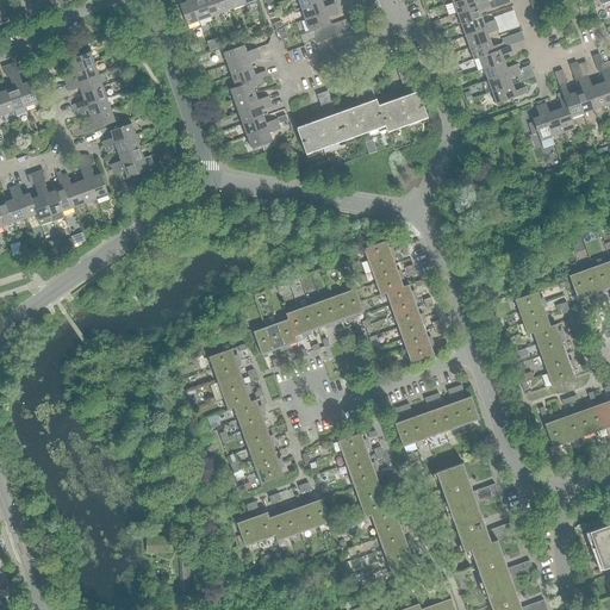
[(186,25),(198,20),(190,0),(185,0),(186,1),(179,4),(186,25)]
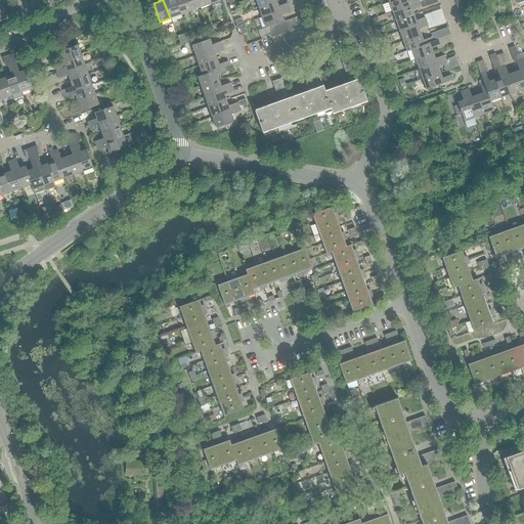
[(163,0),(170,17),(180,14),(174,0),(163,0)]
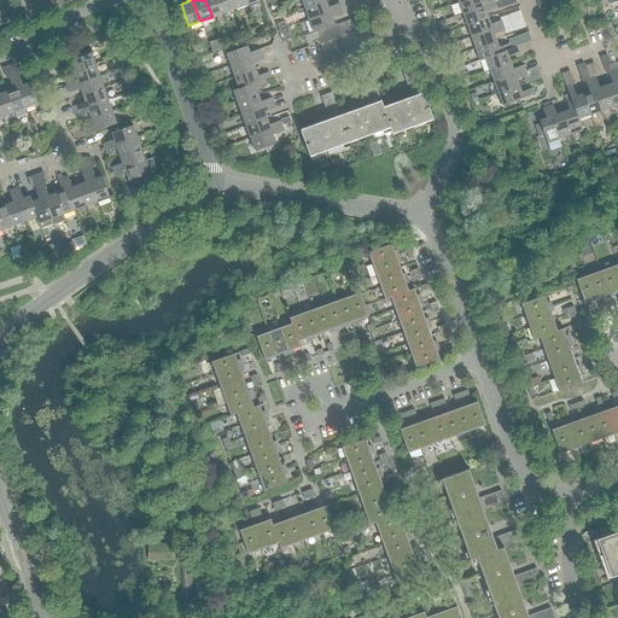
[(205,0),(213,17),(225,13),(219,0),(205,0)]
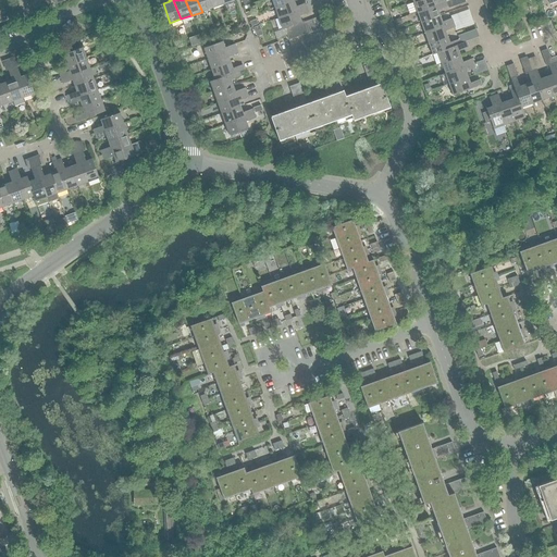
[(197,0),(202,12),(212,8),(209,0),(197,0)]
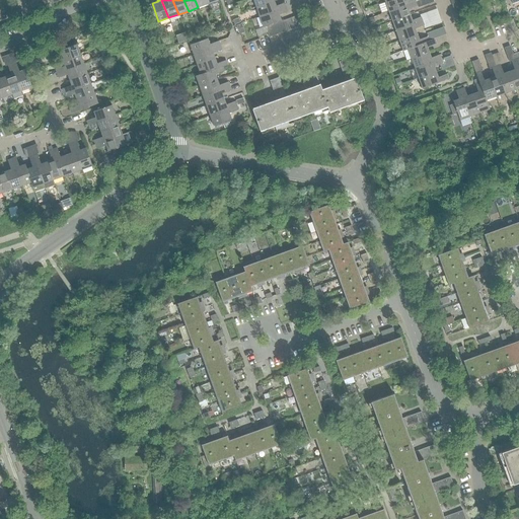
[(258,16),(286,7),(284,3),(276,6),(274,0),(255,7),(258,16)]
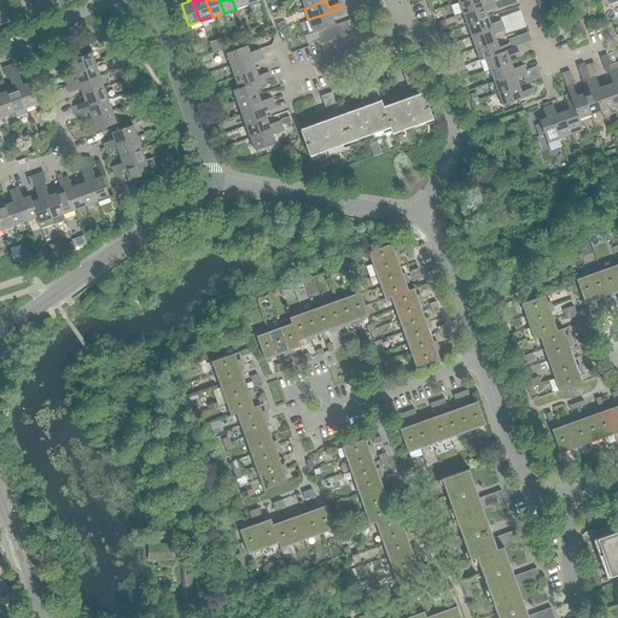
[(481,0),(465,0),(458,3),(462,15),(494,3),(493,0),(485,0),(482,1),(481,0)]
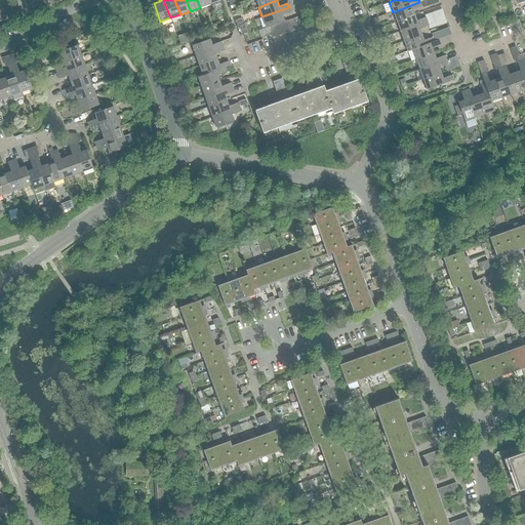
[(458,10),(471,6),(468,0),(456,5),(458,10)]
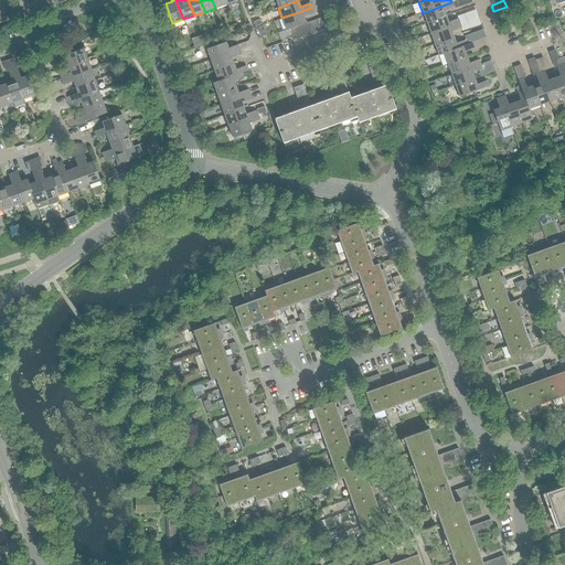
[(451,2),(423,13),(426,23),(446,17),(444,11),(454,8),(451,2)]
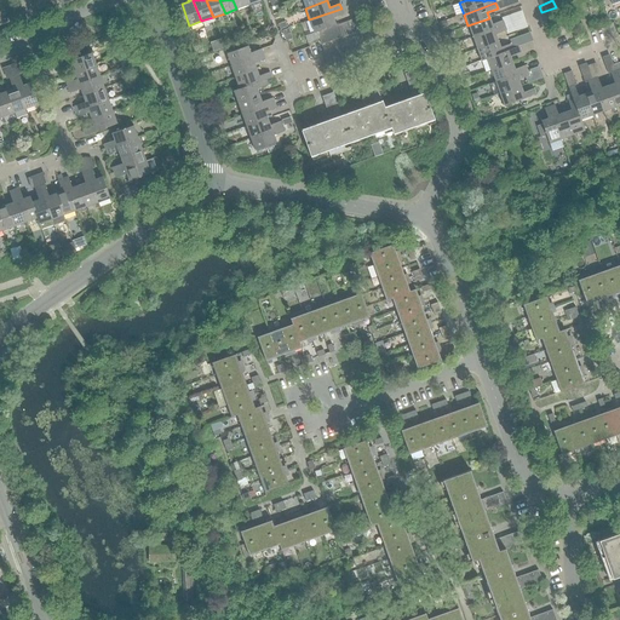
[(181,19),(182,19),(187,17),(182,4),(178,6),(176,6),(181,19)]
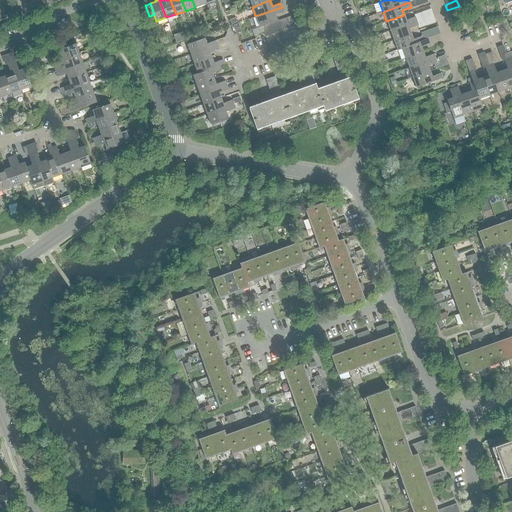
[(449,16),(461,12),(459,6),(447,10),(449,16)]
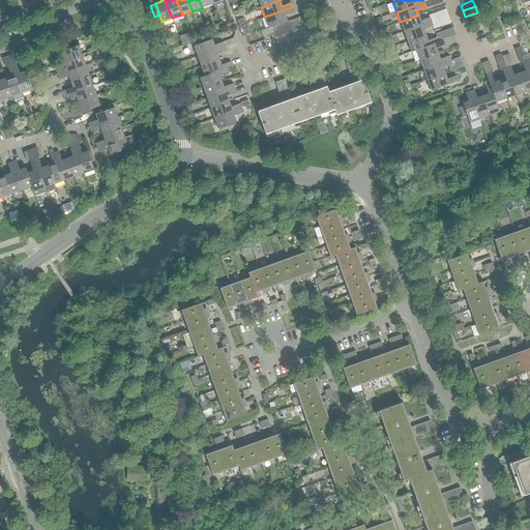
[(293,11),(292,7),(264,17),(268,28),(287,21),(285,16),(293,11)]
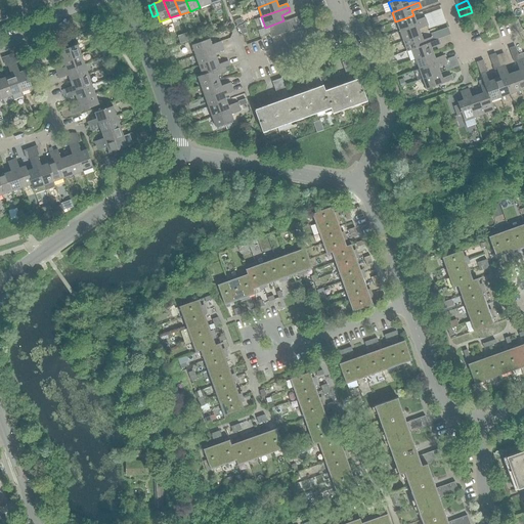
[(460,16),(463,23),(474,18),(472,12),(460,16)]
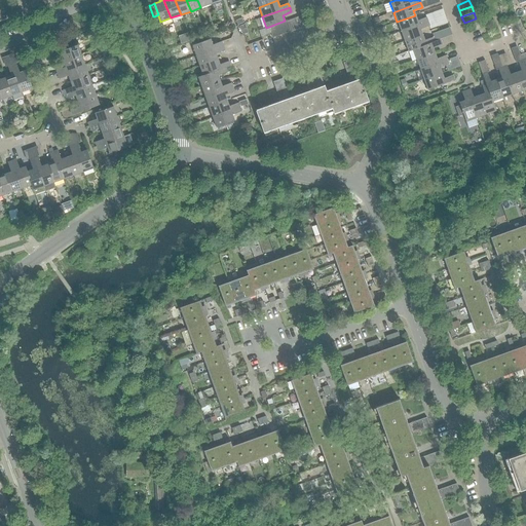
[(300,28),(306,26),(302,15),(297,17),(300,28)]
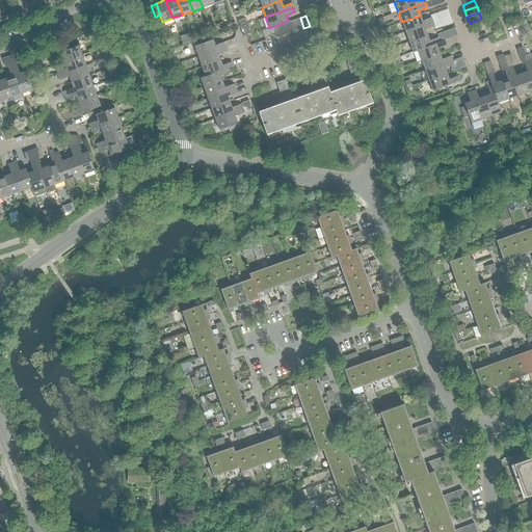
[(420,16),(401,22),(405,32),(441,20),(439,16),(422,22),(420,16)]
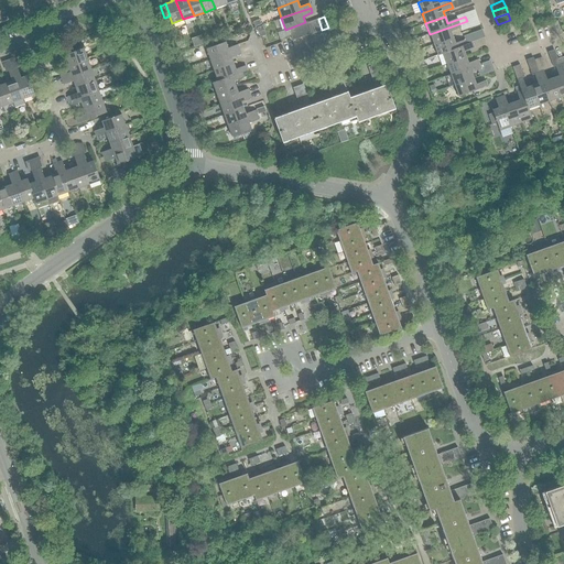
[(316,32),(322,30),(318,19),(312,21),(316,32)]
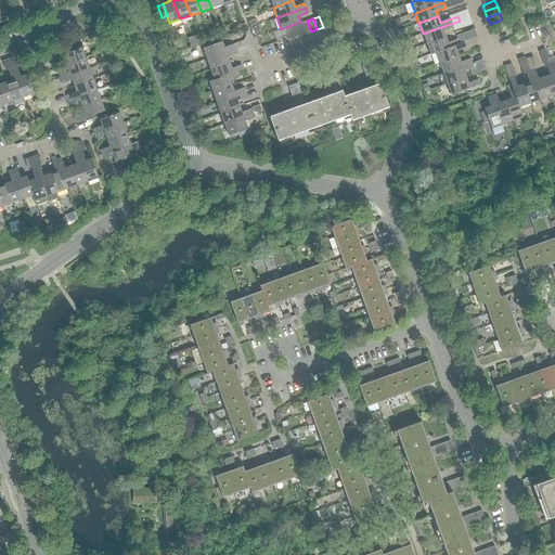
[(311,31),(307,21),(301,23),(305,34),(311,31)]
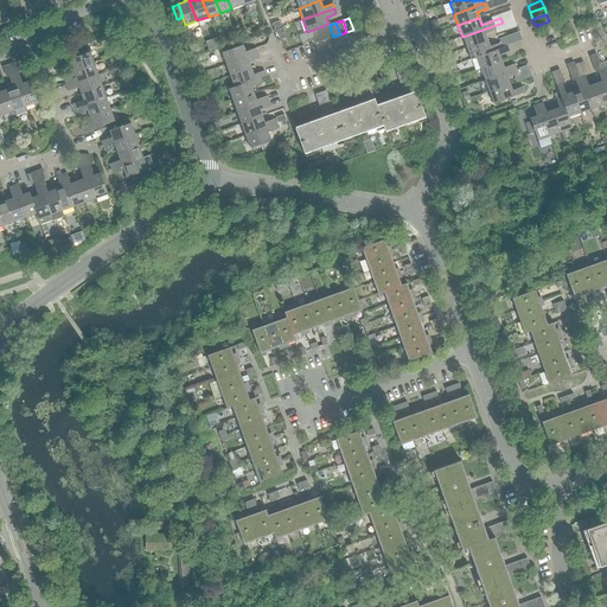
[(503,23),(462,37),(466,48),(487,40),(485,34),(504,27),(503,23)]
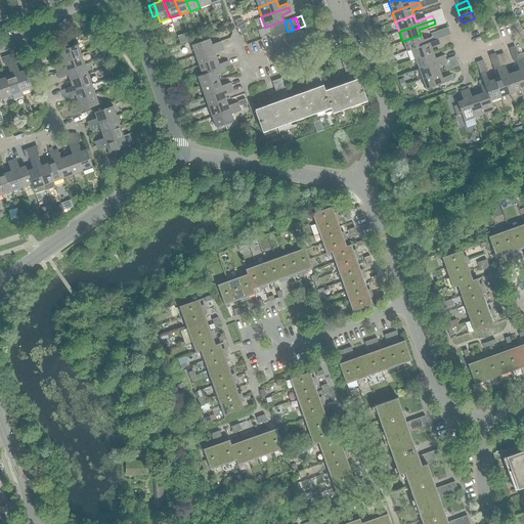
[(282,34),(288,32),(285,22),(278,24),(282,34)]
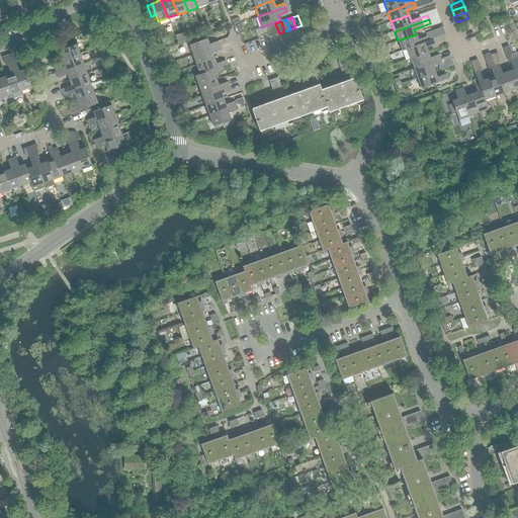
[(279,33),(275,23),(270,25),(273,35),(279,33)]
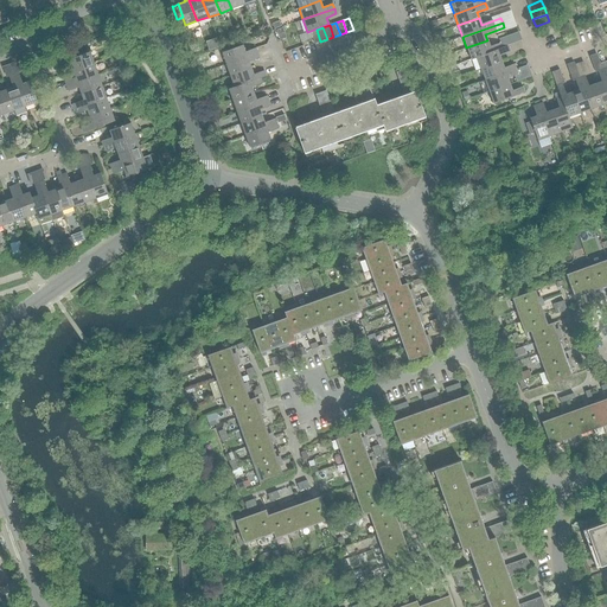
[(276,30),(280,40),(286,38),(282,29),(276,30)]
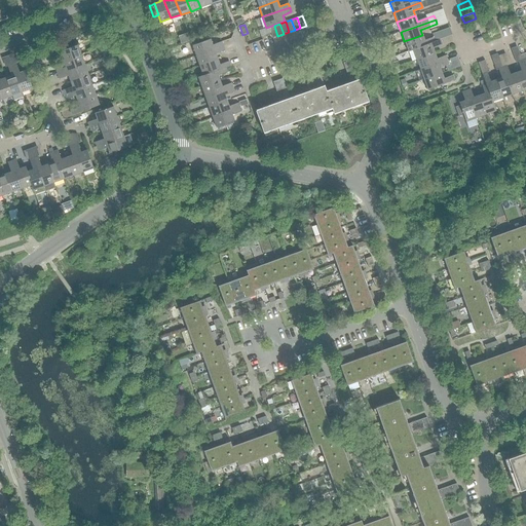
[(272,38),(277,36),(274,26),(268,28),(272,38)]
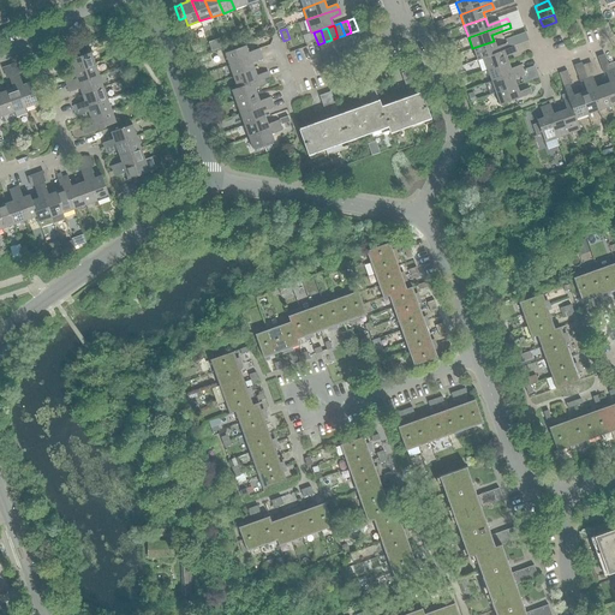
[(496,48),(494,41),(472,48),(477,61),(483,59),(482,59),(508,49),(508,48),(506,45),(496,48)]
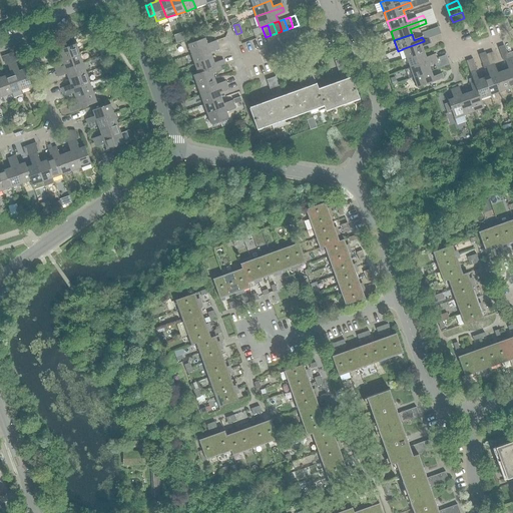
[(215,40),(206,43),(204,37),(186,44),(189,54),(216,44),(215,40)]
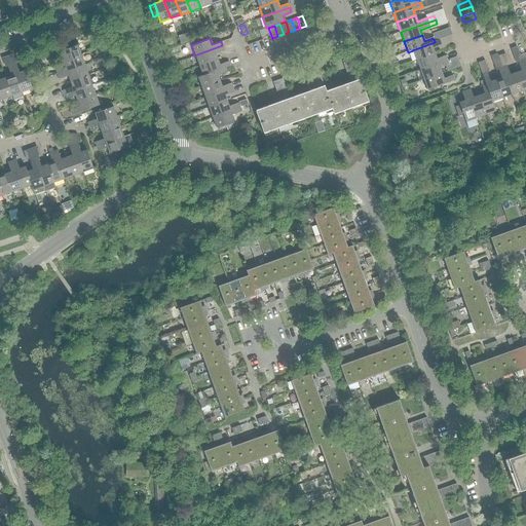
[(416,60),(434,53),(431,47),(441,44),(440,39),(435,41),(435,42),(412,50),(413,50),(416,60)]
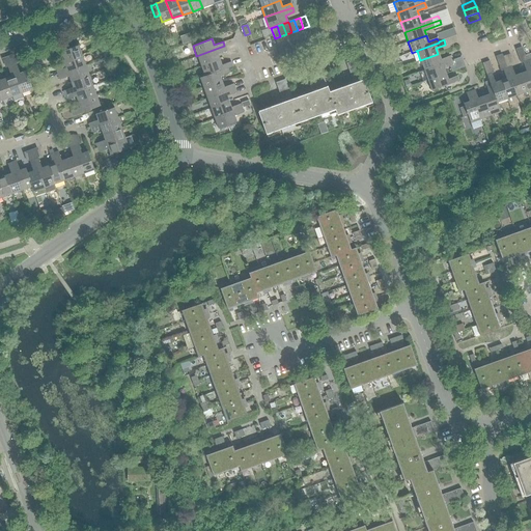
[(61,56),(63,61),(82,55),(78,45),(51,55),(52,59),(61,56)]
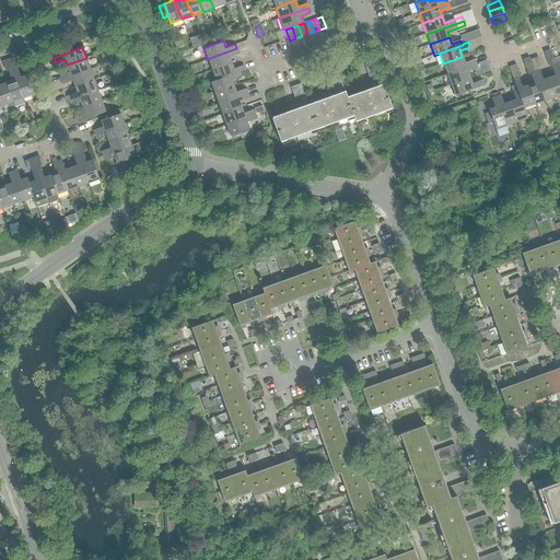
[(211,70),(231,62),(229,56),(238,53),(236,48),(207,59),(211,70)]
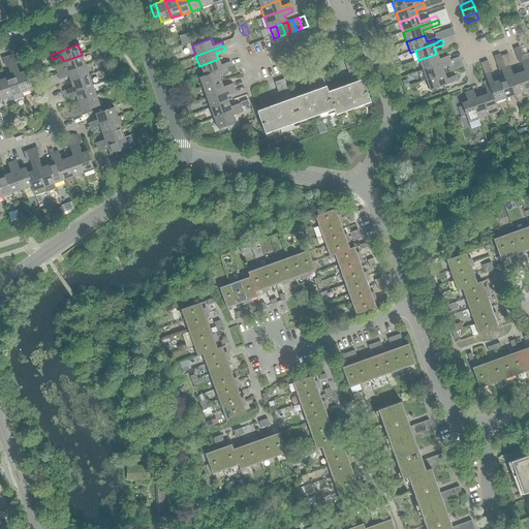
[(422,70),(449,60),(447,56),(438,59),(436,54),(418,60),(422,70)]
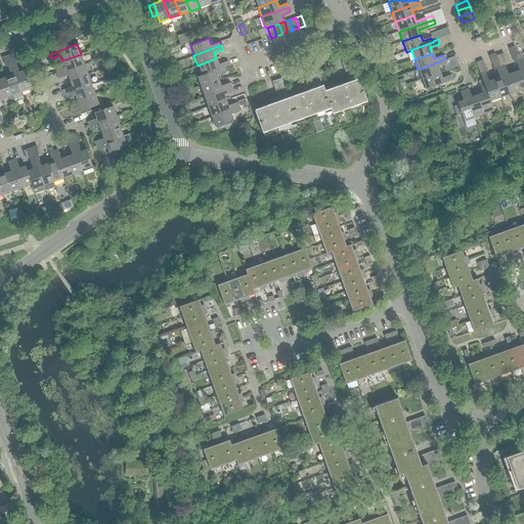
[(84,63),(81,54),(62,60),(64,68),(55,71),(57,74),(84,63)]
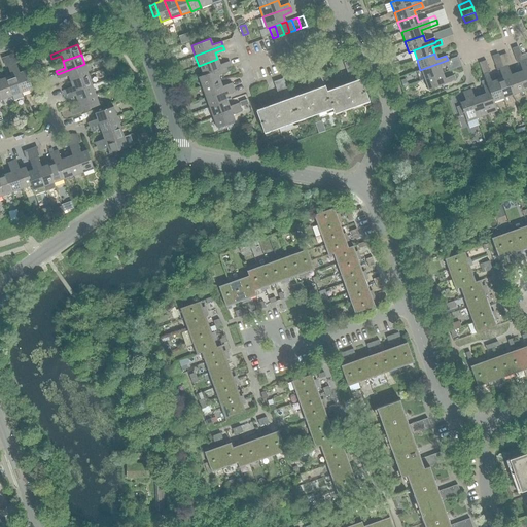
[(219,64),(217,59),(199,66),(202,75),(224,67),(224,68),(230,66),(229,61),(219,64)]
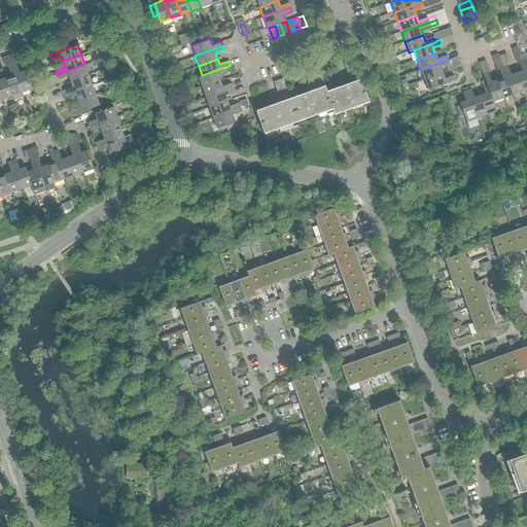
[(350,82),(326,91),(331,108),(334,114),(369,102),(353,60),(343,63),(350,82)]
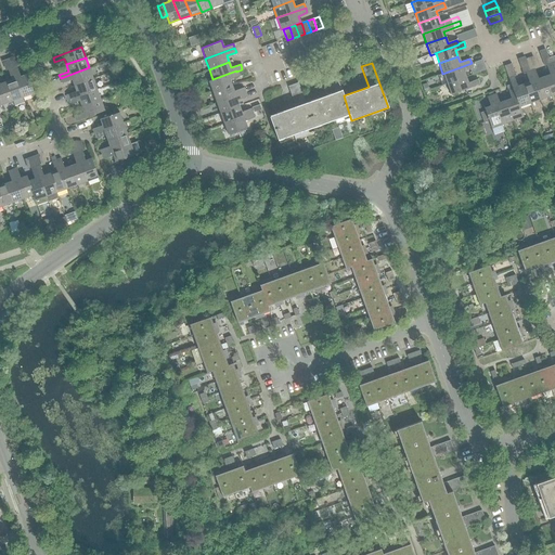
[(447,85),(465,77),(463,72),(473,67),(472,63),(442,74),(447,85)]
